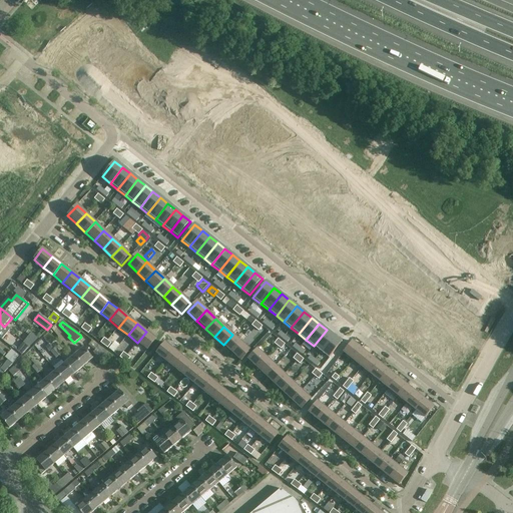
[(327,330),(314,346),(322,352),(334,336),(327,330)]
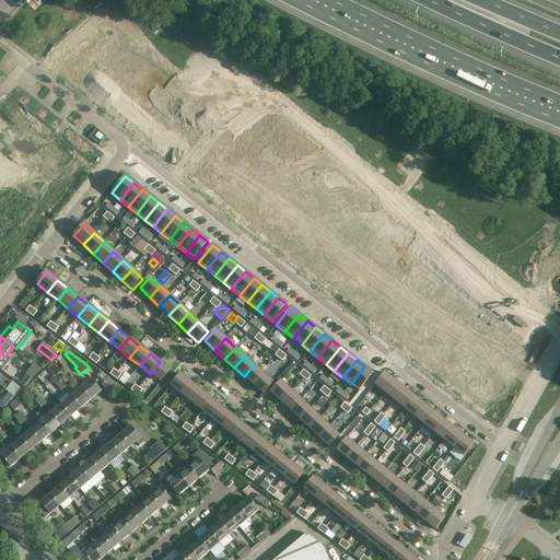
[(160,362),(150,374),(161,383),(161,382),(171,371),(160,362)]
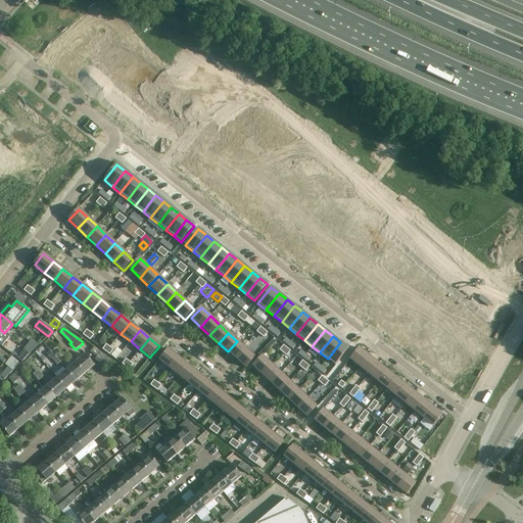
[(32,339),(25,349),(31,353),(39,345),(32,339)]
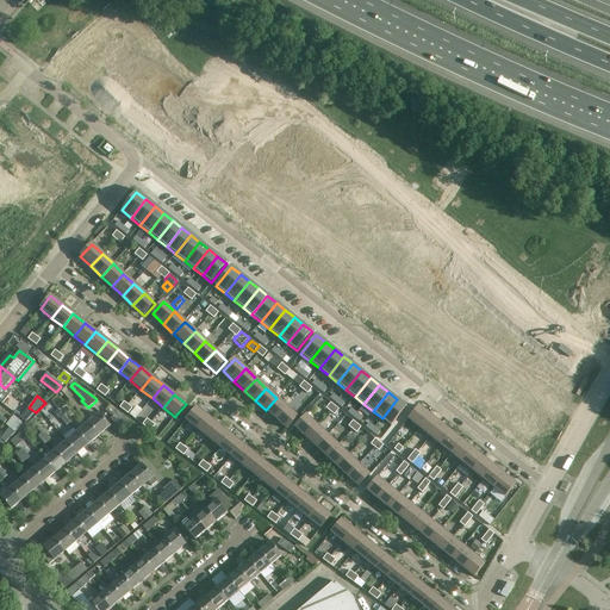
[(277,398),(266,410),(275,419),(287,408),(277,398)]
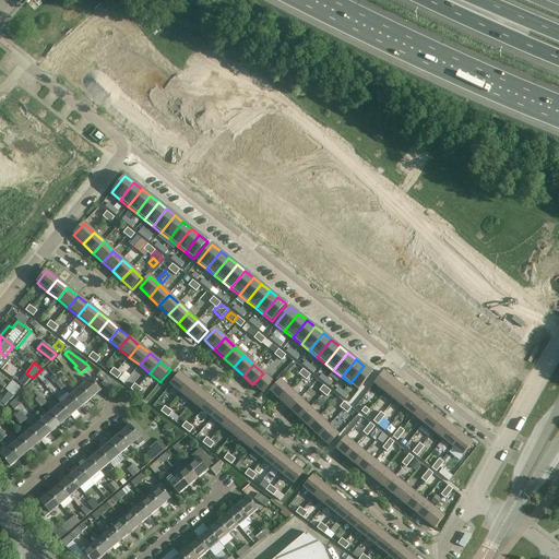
[(364,366),(351,383),(358,391),(372,373),(368,369),(366,368),(364,366)]
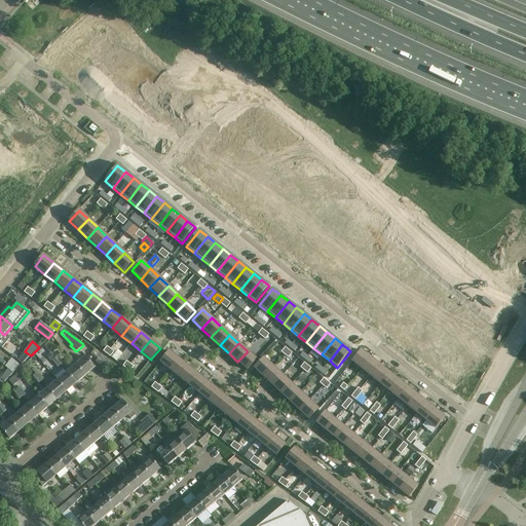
[(25,351),(16,361),(22,365),(31,355),(25,351)]
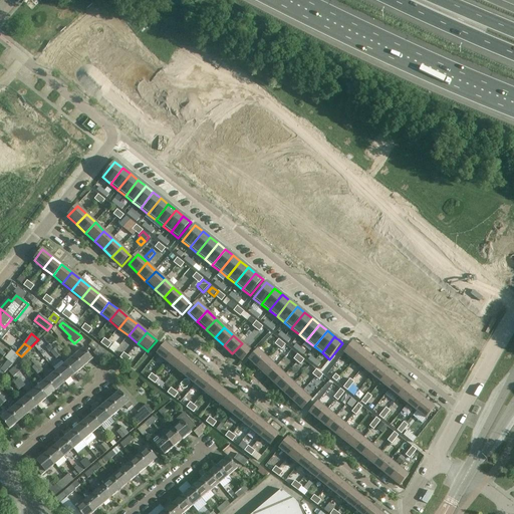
[(166,343),(157,354),(167,361),(175,351),(166,343)]
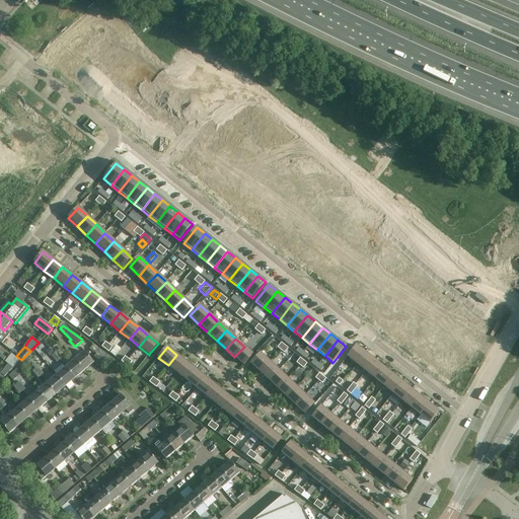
[(244,347),(234,357),(243,366),(244,366),(253,356),(244,347)]
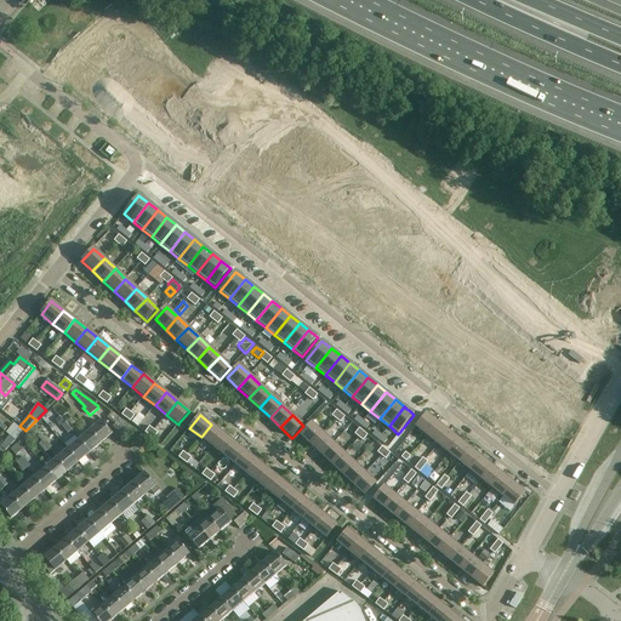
[(427,437),(437,423),(426,415),(416,428),(427,437)]
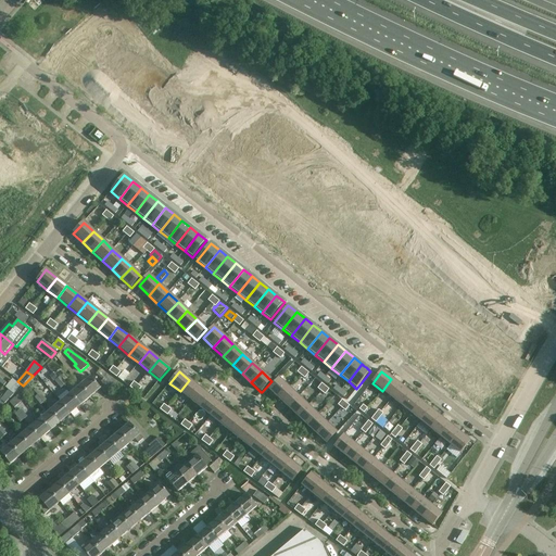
[(103,379),(101,382),(111,393),(119,384),(108,376),(103,379)]
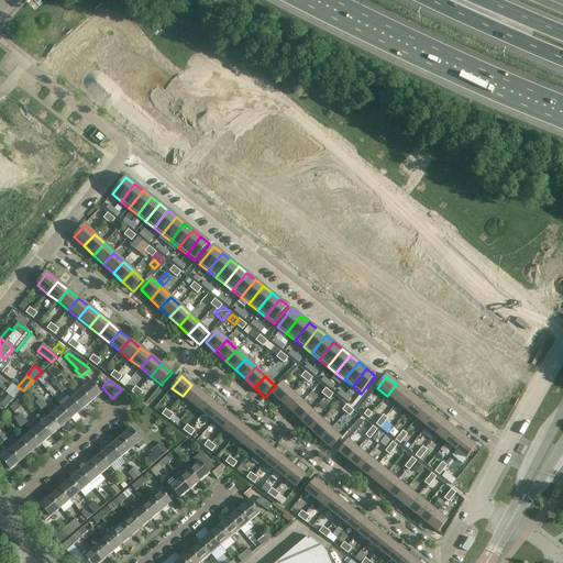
[(62,382),(58,384),(64,392),(67,388),(62,382)]
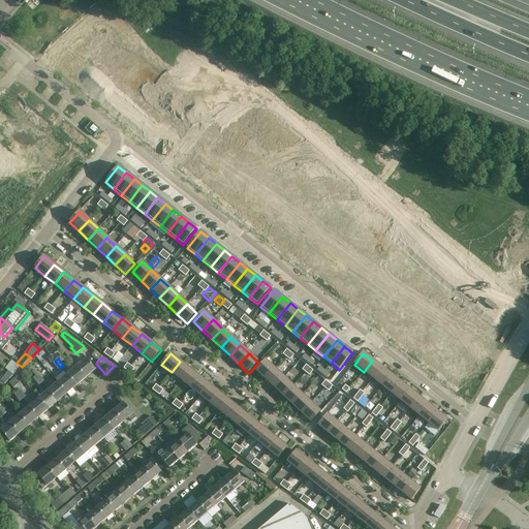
[(75,367),(86,378),(95,370),(86,359),(75,367)]
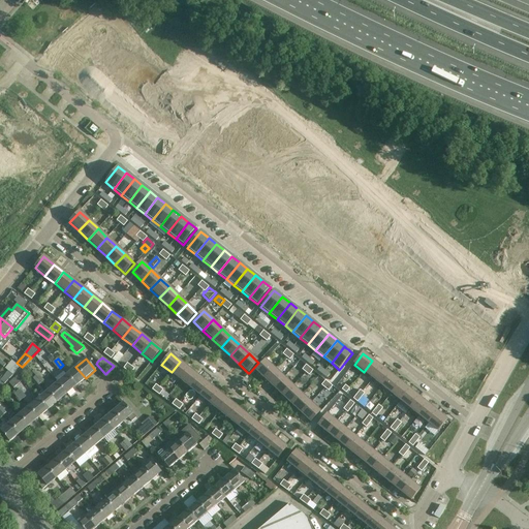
[(55,361),(52,363),(58,370),(60,368),(55,361)]
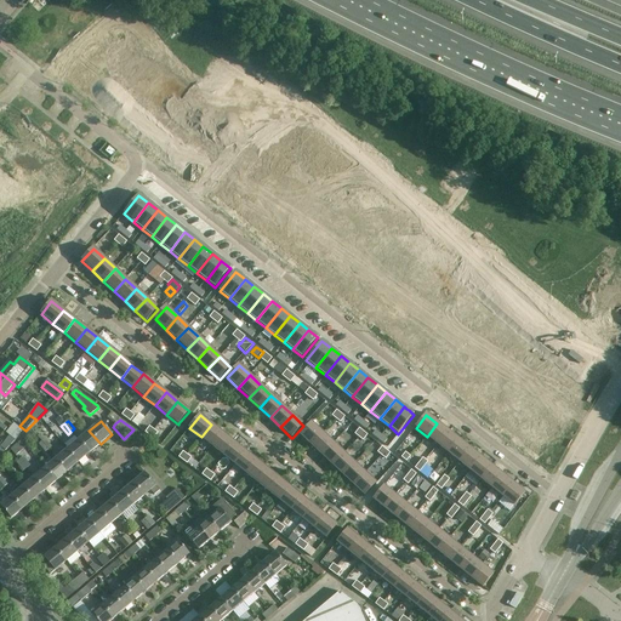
[(312,423),(300,436),(311,446),(323,433),(312,423)]
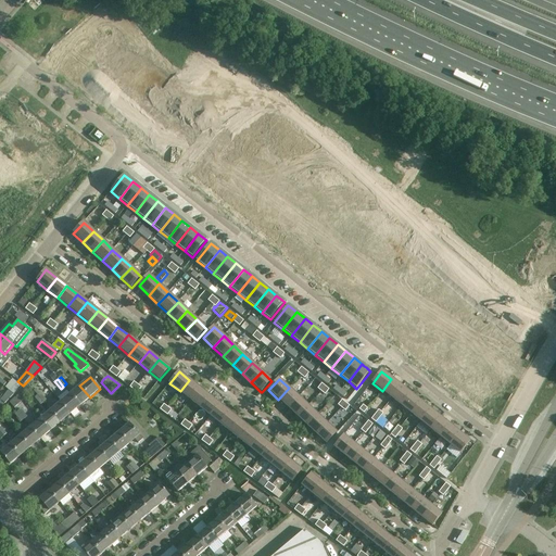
[(391,379),(382,391),(391,399),(401,387),(391,379)]
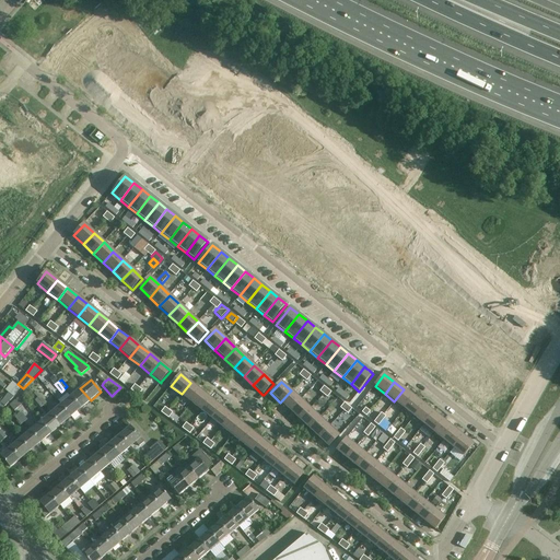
[(190,383),(182,394),(191,403),(201,392),(190,383)]
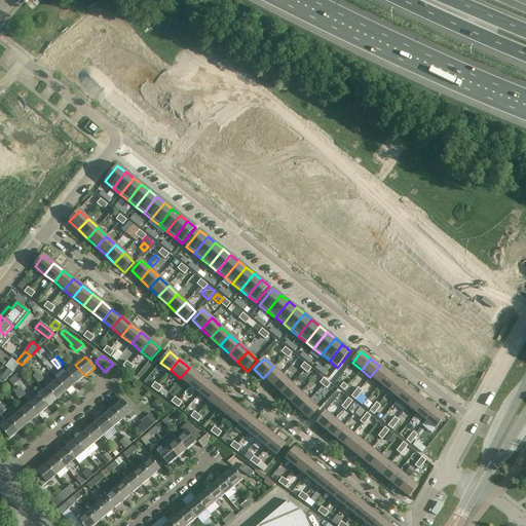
[(14,362),(8,370),(12,374),(20,366),(14,362)]
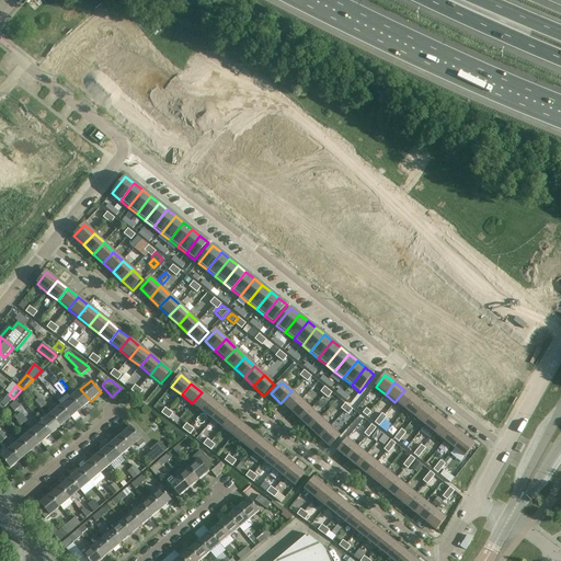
[(91,401),(80,389),(70,398),(81,410),(91,401)]
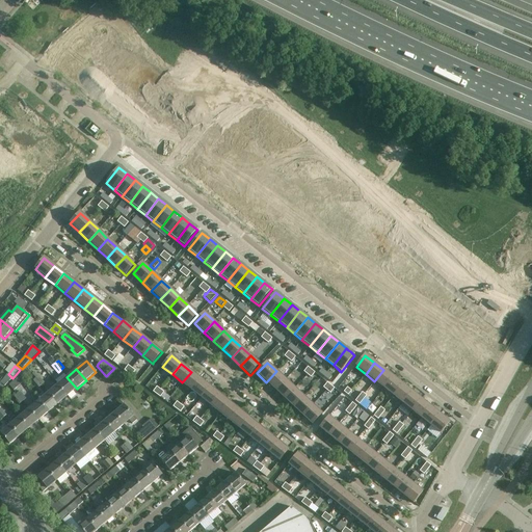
[(383,370),(374,381),(383,389),(393,377),(383,370)]
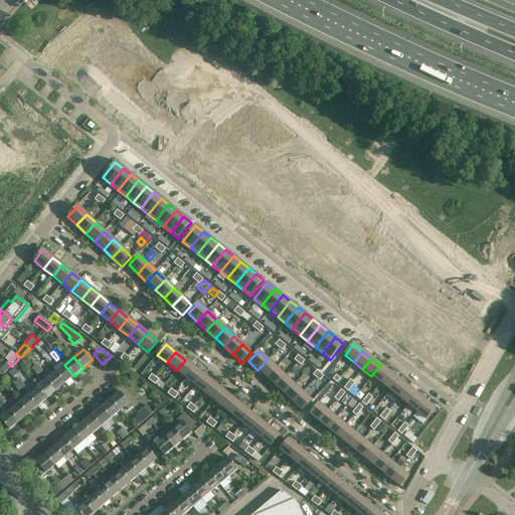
[(268,359),(258,370),(267,378),(277,368),(268,359)]
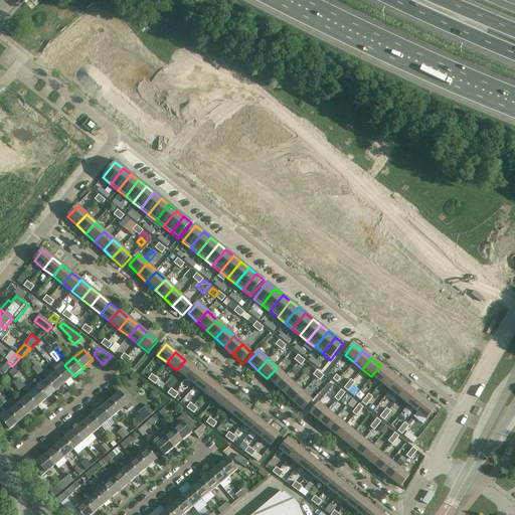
[(34,360),(31,362),(34,366),(40,373),(43,371),(34,360)]
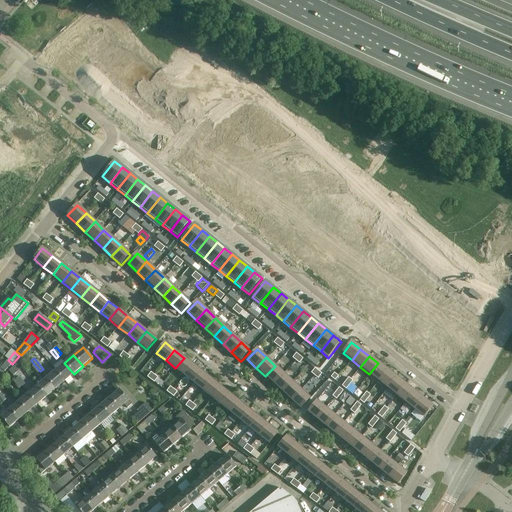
[(184,358),(175,368),(185,376),(193,365),(184,358)]
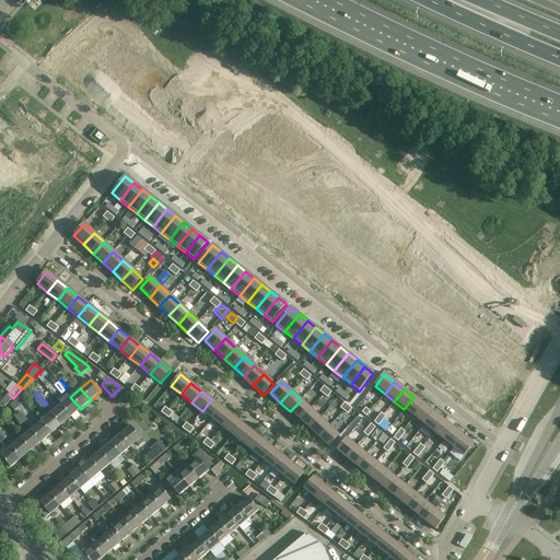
[(9,394),(0,404),(4,407),(8,404),(13,398),(9,394)]
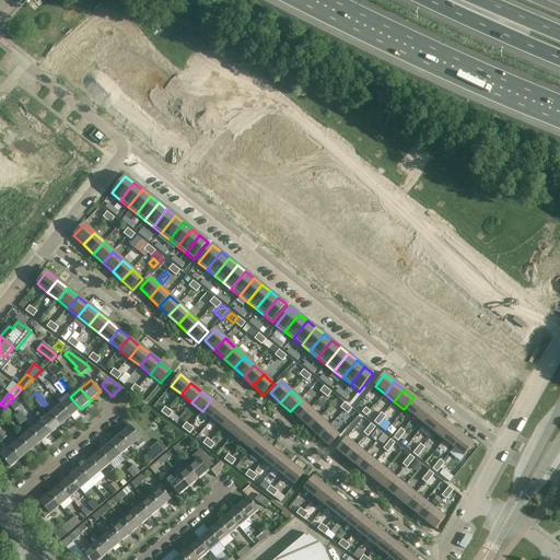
[(81,409),(70,397),(60,406),(70,418),(81,409)]
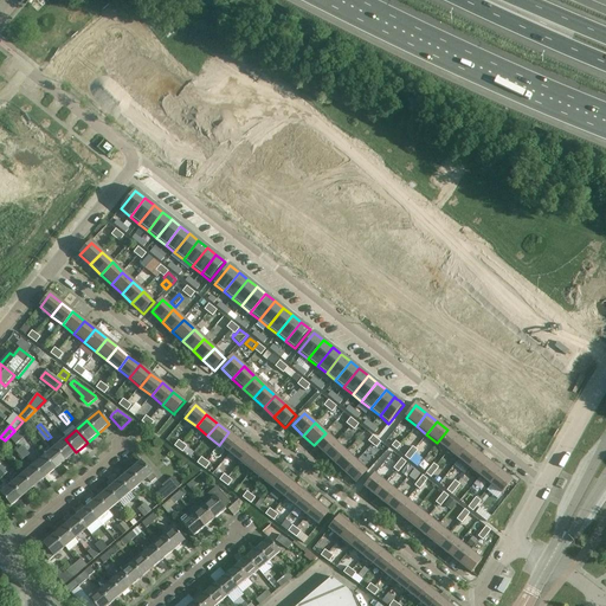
[(447,430),(437,443),(447,451),(458,438),(447,430)]
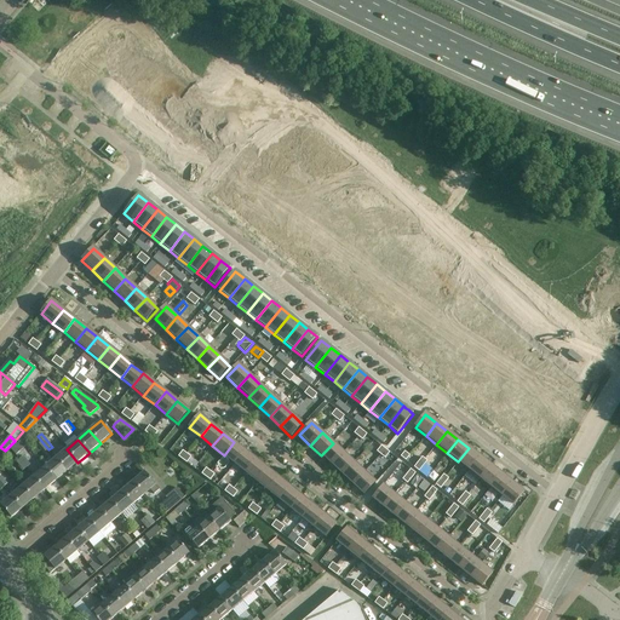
[(41,441),(39,443),(45,452),(49,449),(41,441)]
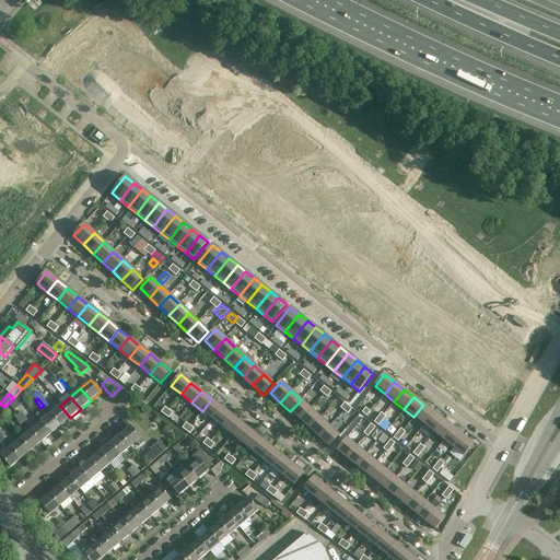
[(211,399),(202,411),(212,419),(221,408),(211,399)]
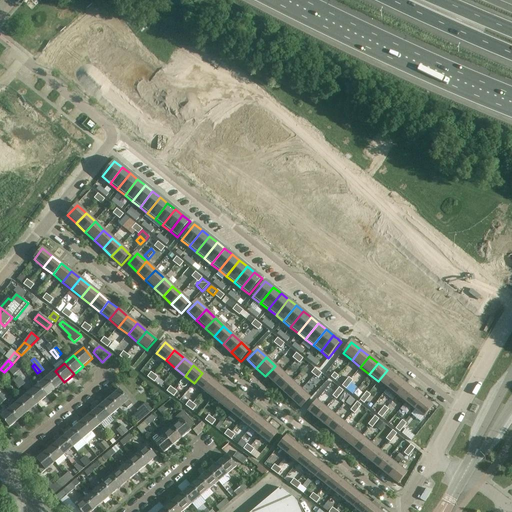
[(275,366),(265,376),(274,384),(283,374),(275,366)]
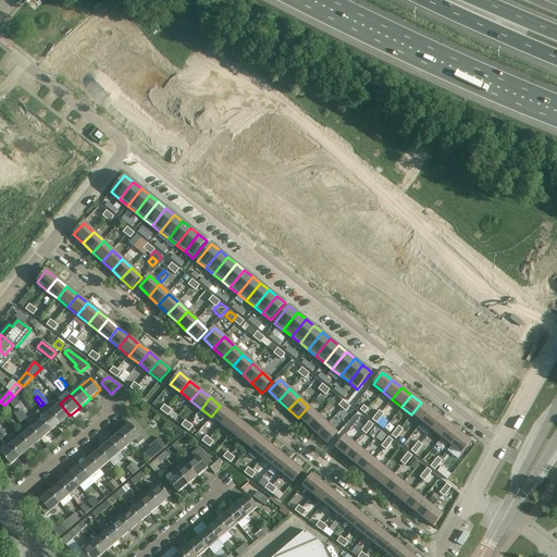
[(13,400),(10,404),(14,409),(20,405),(14,399),(13,400)]
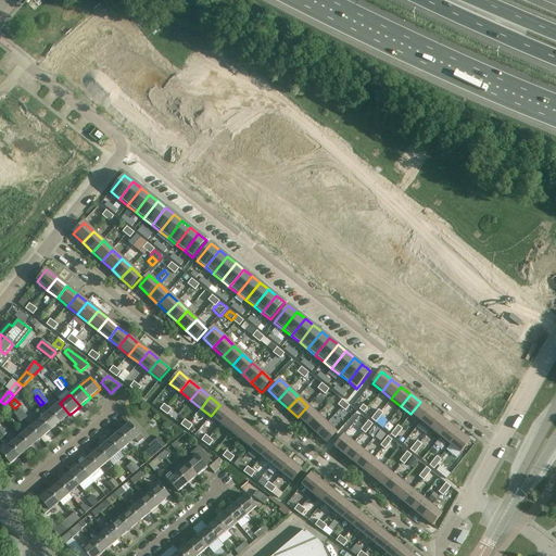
[(420,402),(411,414),(420,422),(430,409),(420,402)]
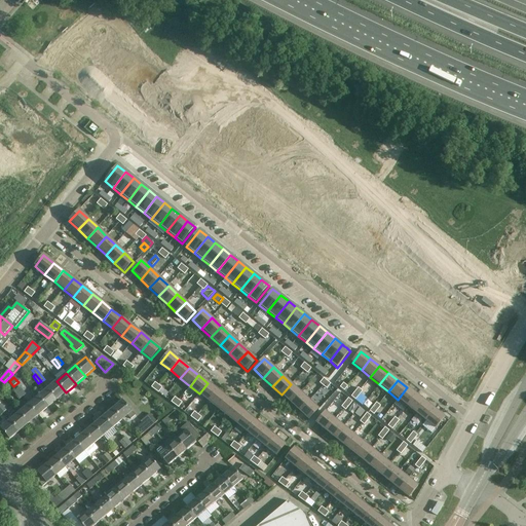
[(66,392),(57,381),(47,388),(57,400),(66,392)]
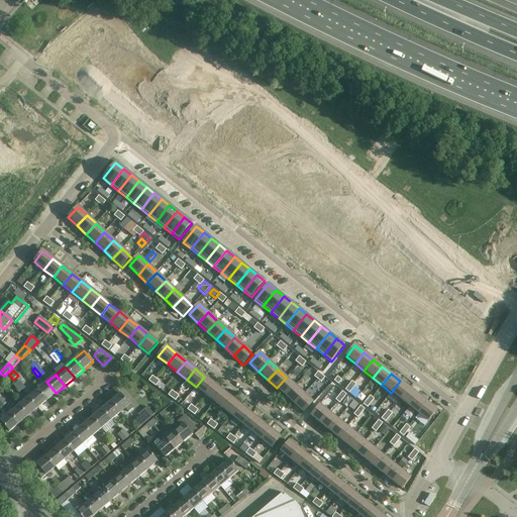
[(204,377),(196,387),(205,395),(214,384),(204,377)]
